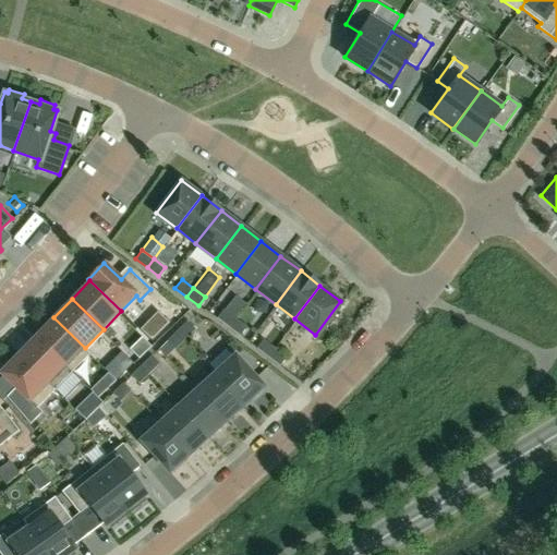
[(216,316),(228,325),(234,315),(222,306),(216,316)]
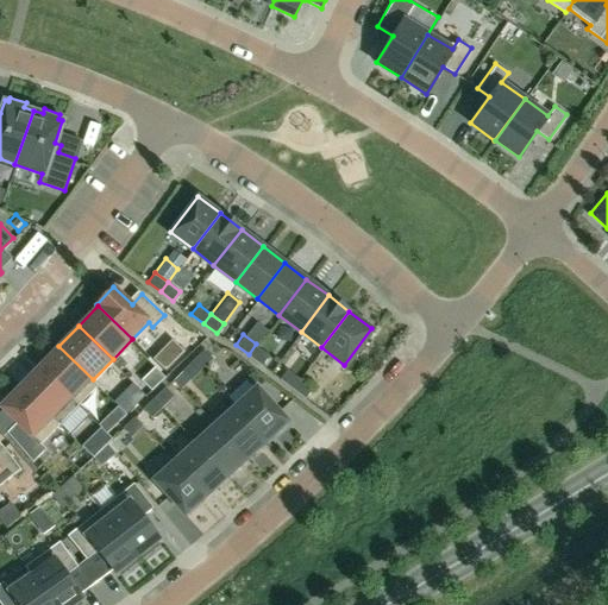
[(269,354),(256,344),(249,354),(262,364),(269,354)]
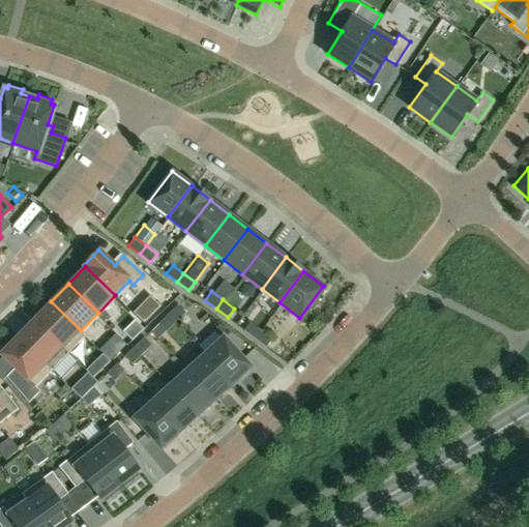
[(81,330),(51,301),(33,320),(60,346),(66,352),(85,334),(81,330)]
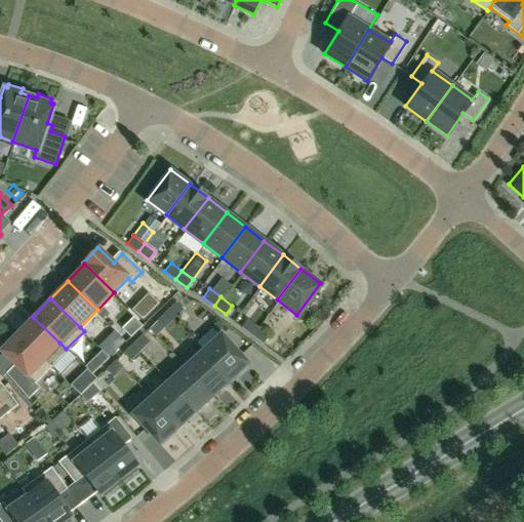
[(175,302),(166,310),(173,318),(183,309),(175,302)]
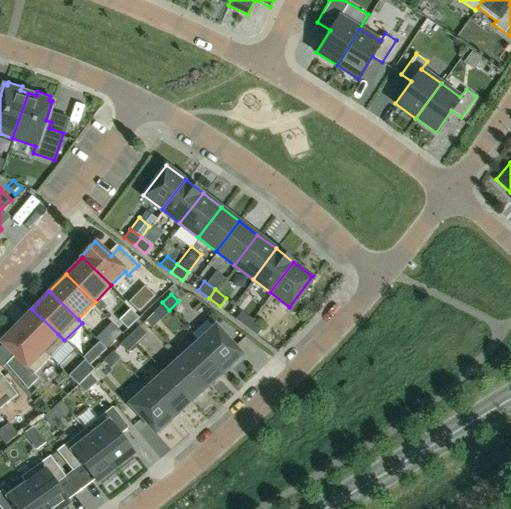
[(160,318),(169,310),(162,302),(153,311),(160,318)]
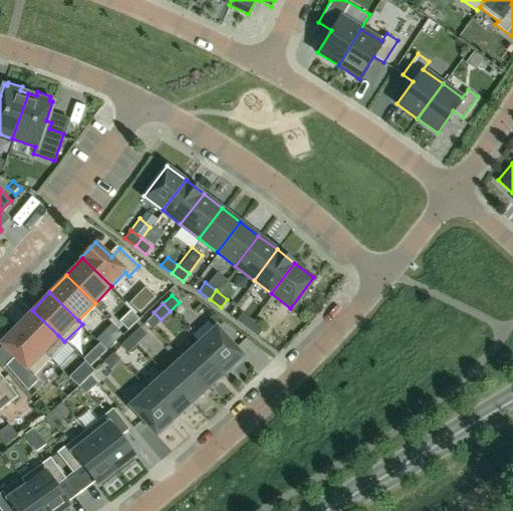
[(117,320),(126,329),(138,318),(130,309),(117,320)]
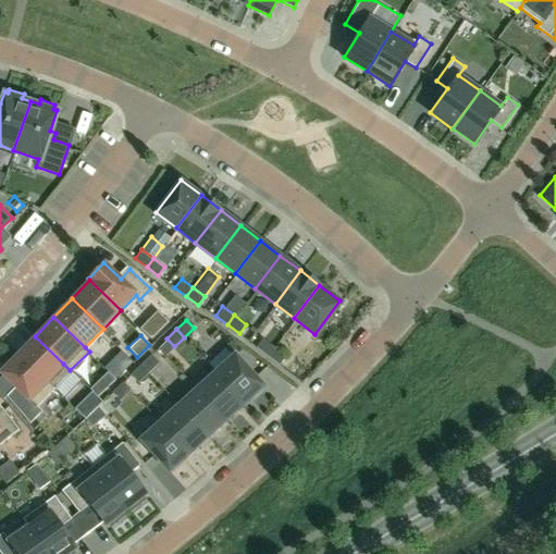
[(63,364),(35,336),(19,353),(47,380),(54,386),(70,370),(63,364)]
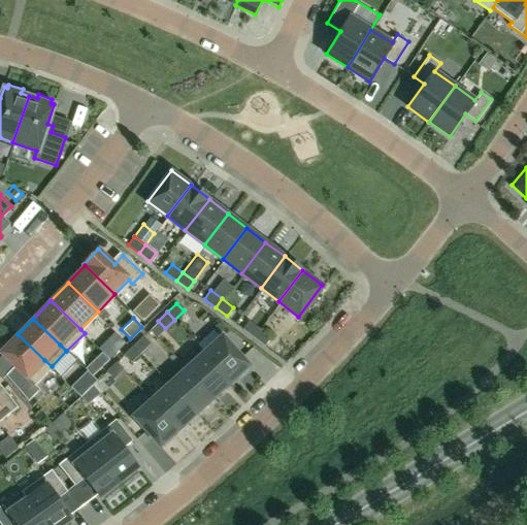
[(242,327),(253,335),(259,327),(249,319),(242,327)]
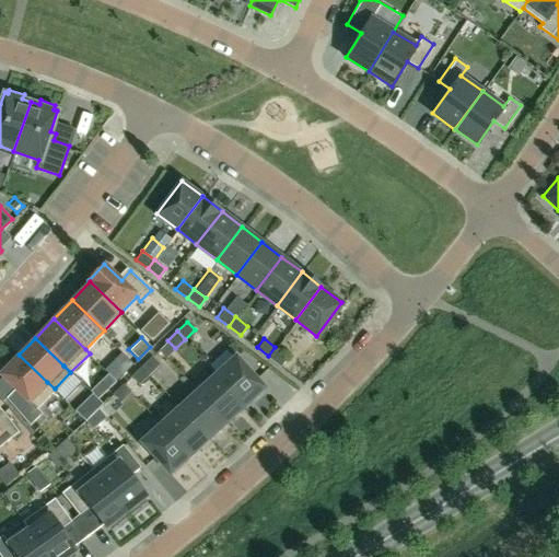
[(287,356),(275,347),(268,356),(280,364),(287,356)]
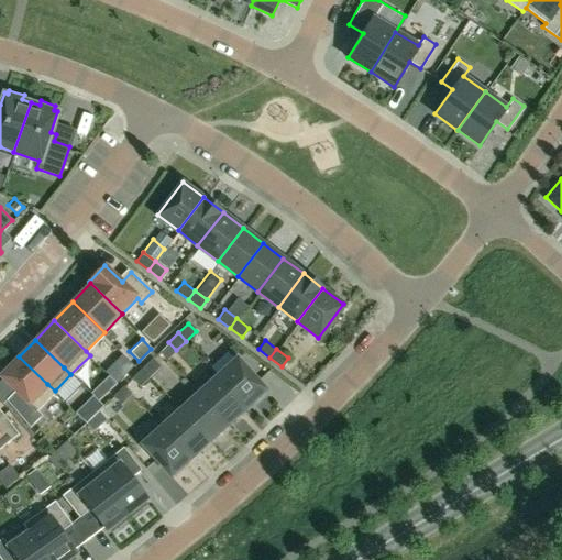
[(150,355),(140,365),(150,374),(158,365),(150,355)]
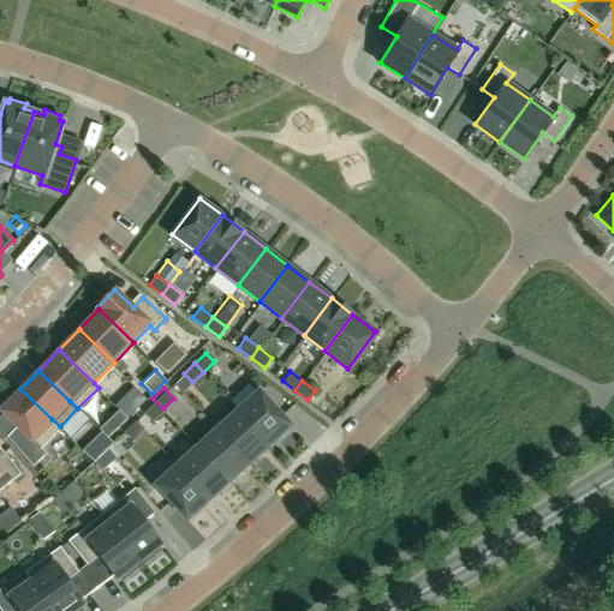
[(52,419),(21,389),(0,409),(16,425),(5,437),(31,467),(45,453),(40,448),(60,426),(52,419)]
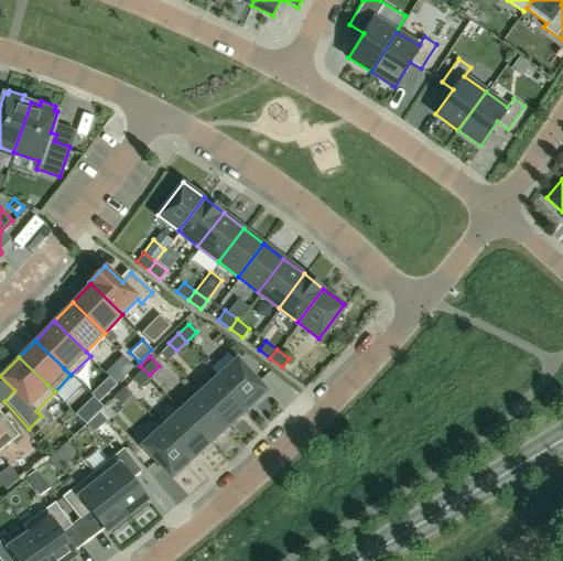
[(134,366),(128,358),(117,368),(123,376),(134,366)]
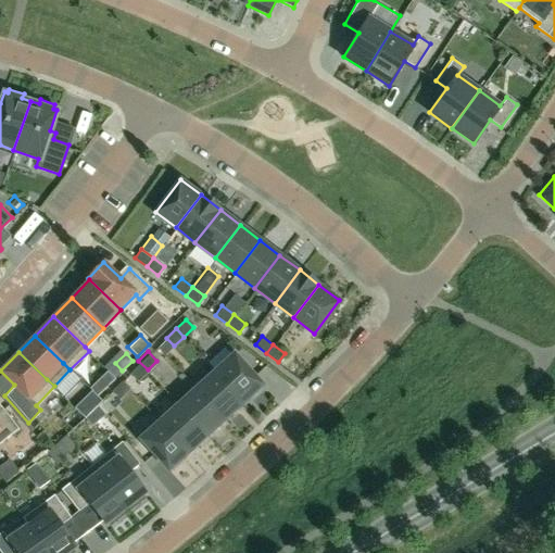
[(242,401),(261,384),(234,353),(215,371),(242,401)]
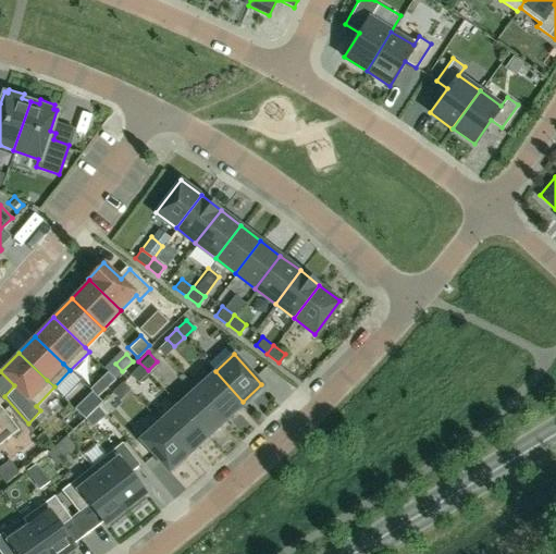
[(139,380),(148,370),(138,361),(130,371),(139,380)]
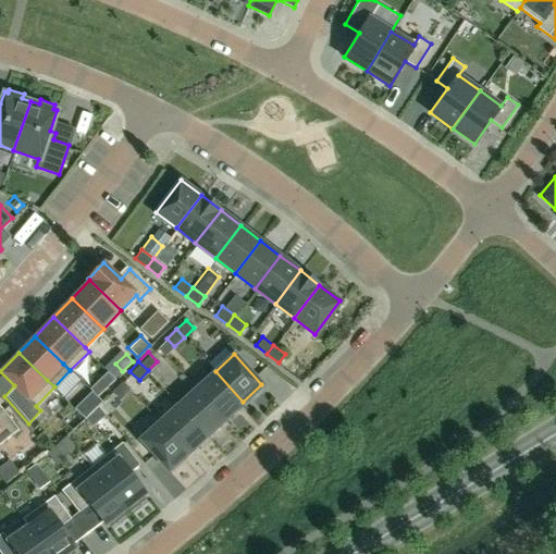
[(243,402),(215,371),(197,388),(224,418),(243,402)]
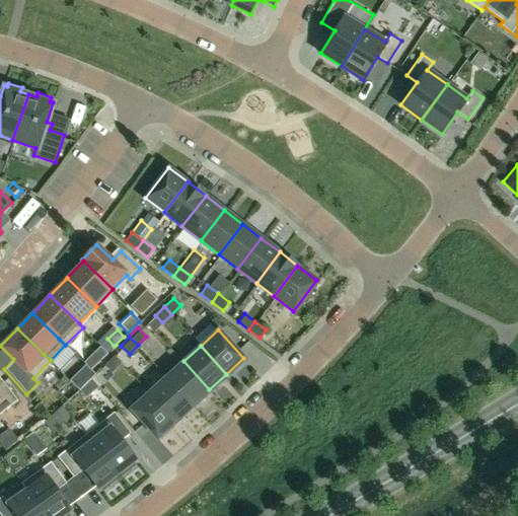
[(83,361),(90,368),(99,360),(92,353),(83,361)]
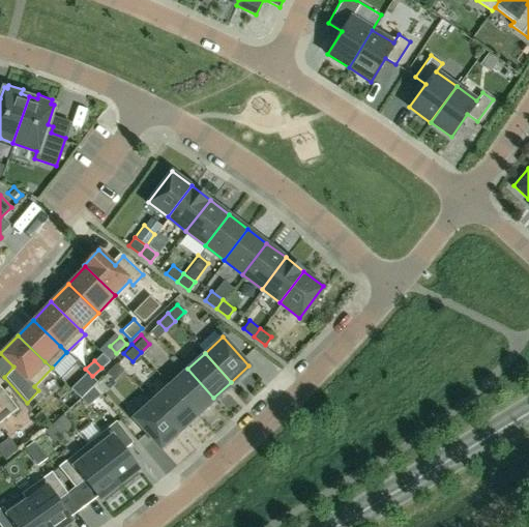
[(116,378),(124,370),(116,361),(107,370),(116,378)]
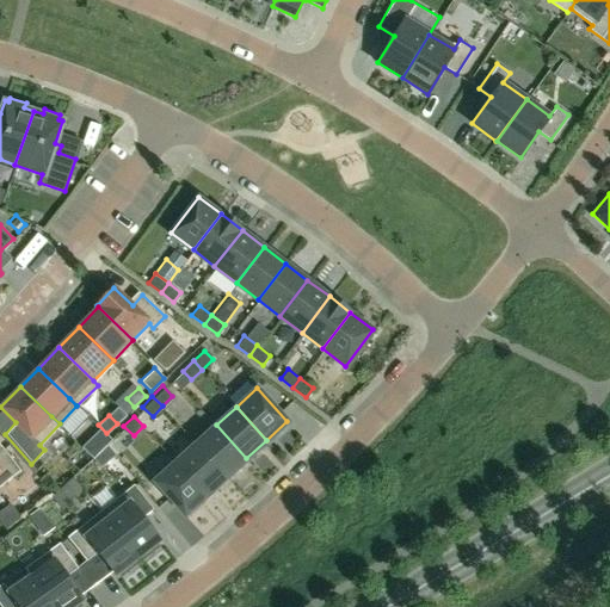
[(246,458),(216,425),(196,444),(226,477),(246,458)]
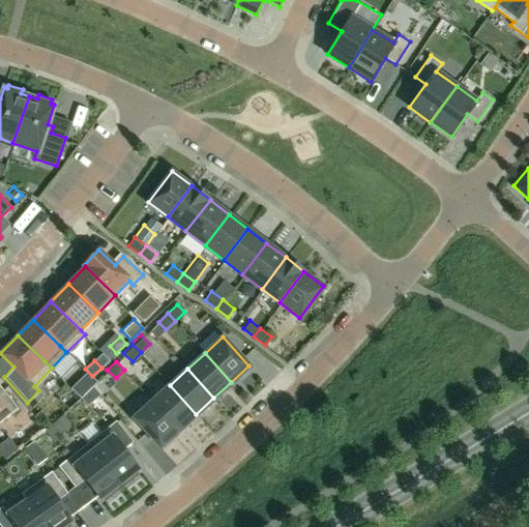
[(92,384),(83,375),(70,387),(80,397),(92,384)]
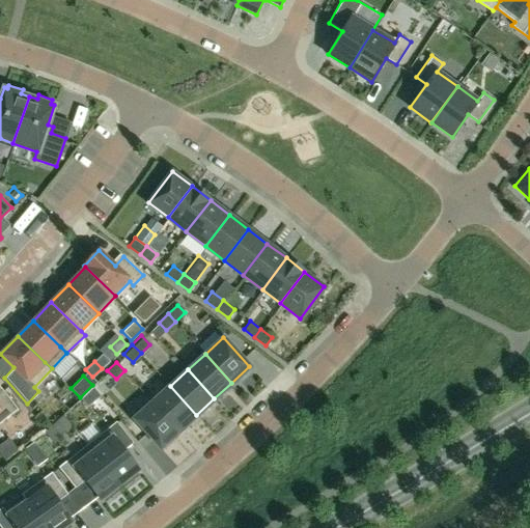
[(196,415),(170,386),(152,401),(178,431),(196,415)]
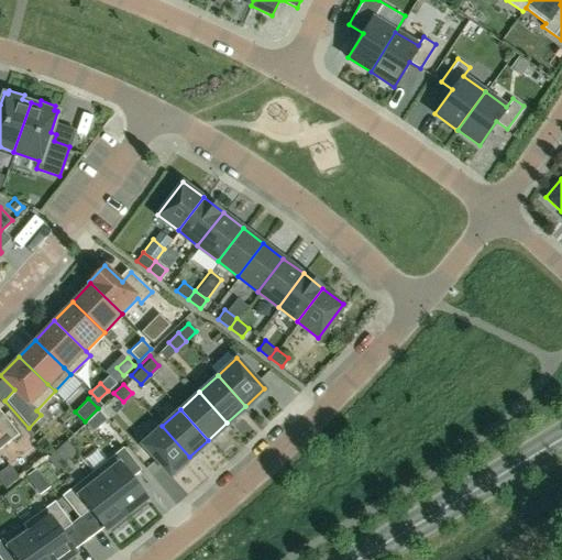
[(0,446),(19,432),(1,410),(0,412),(0,446)]
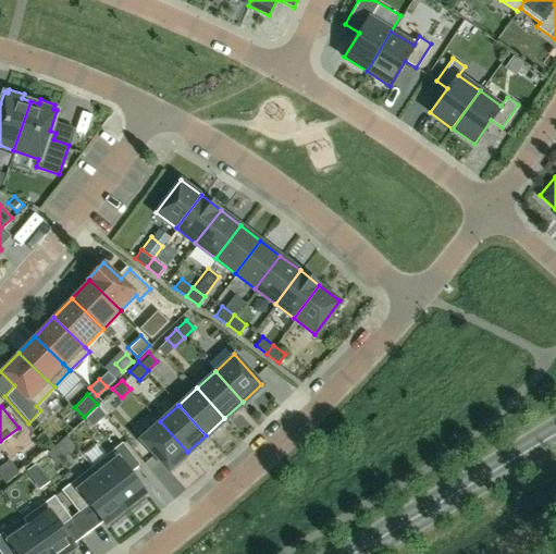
[(95,407),(85,417),(91,423),(101,416),(95,407)]
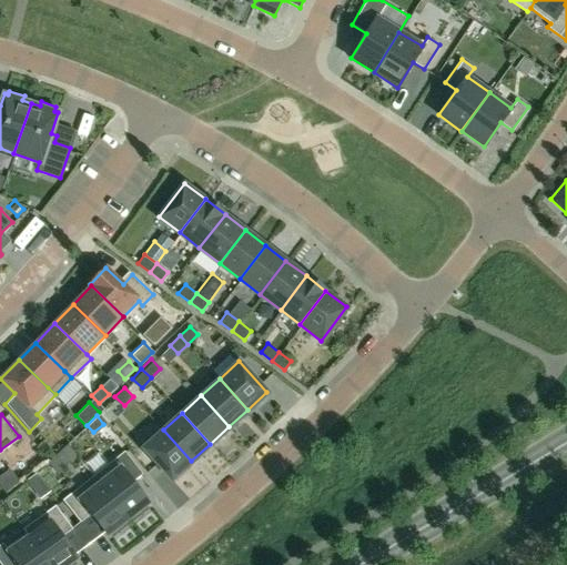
[(191,461),(163,430),(143,447),(172,478),(191,461)]
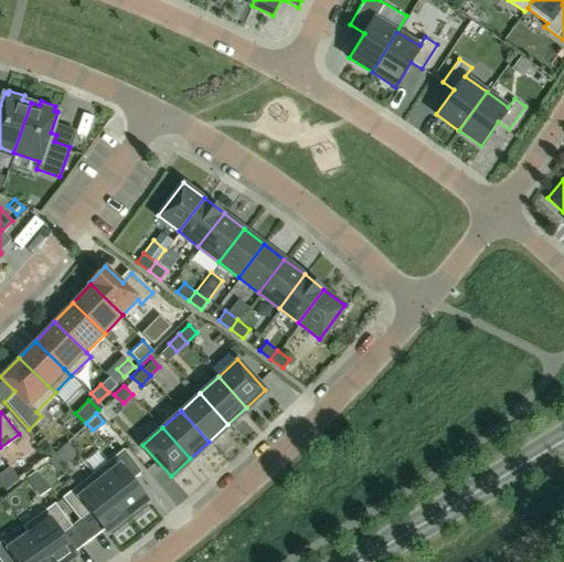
[(147,499),(131,478),(141,470),(124,447),(93,472),(127,516),(129,513),(132,517),(147,505),(144,501),(147,499)]
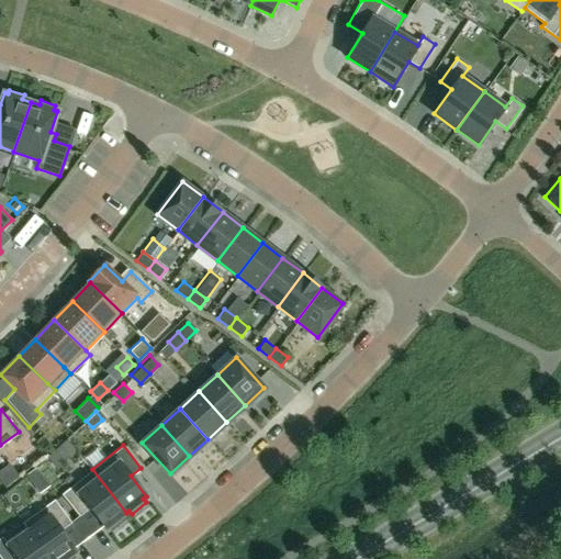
[(0,478),(7,487),(18,477),(7,462),(0,468),(0,478)]
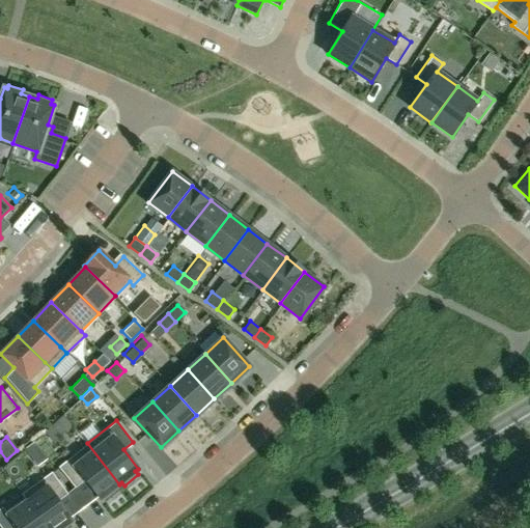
[(23,448),(28,454),(38,447),(33,440),(23,448)]
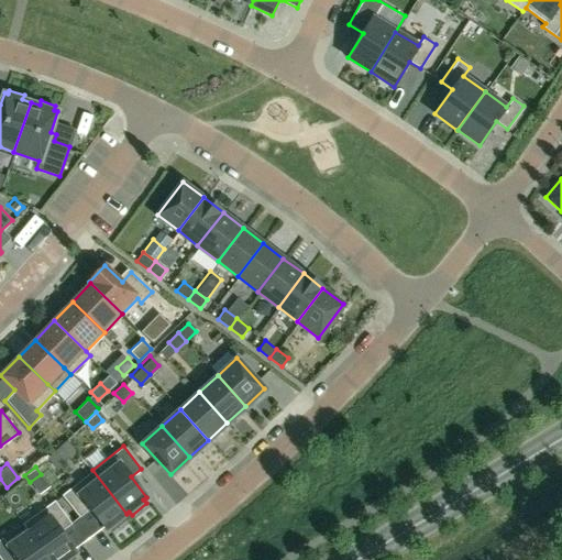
[(127,514),(92,470),(61,493),(79,517),(89,508),(106,529),(109,527),(111,529),(127,518),(124,515),(127,514)]
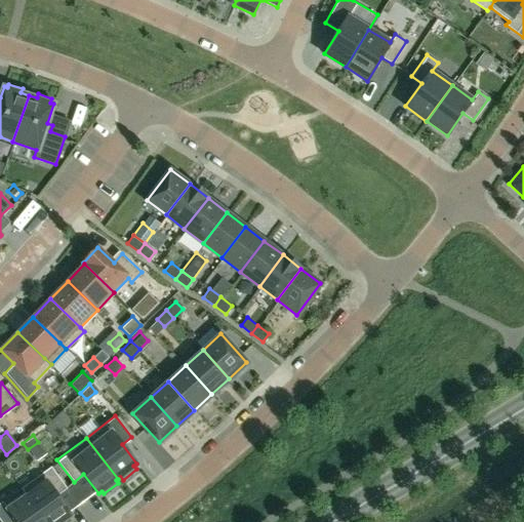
[(51,466),(21,487),(23,491),(24,491),(45,521),(66,521),(70,520),(68,517),(71,515),(56,494),(67,487),(51,466)]
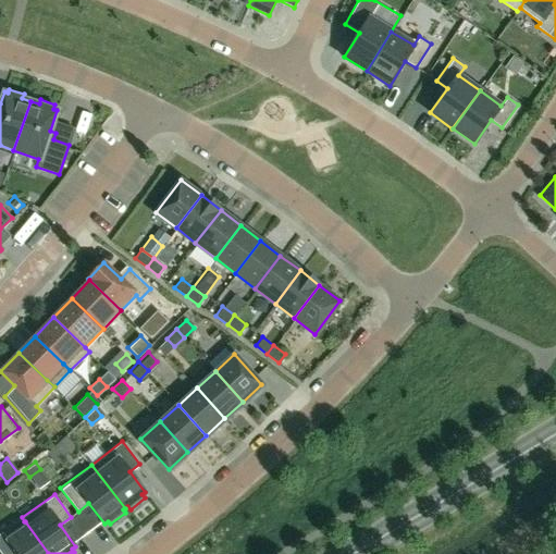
[(48,553),(25,521),(24,521),(4,536),(1,532),(0,533),(0,552),(1,553),(48,553)]
